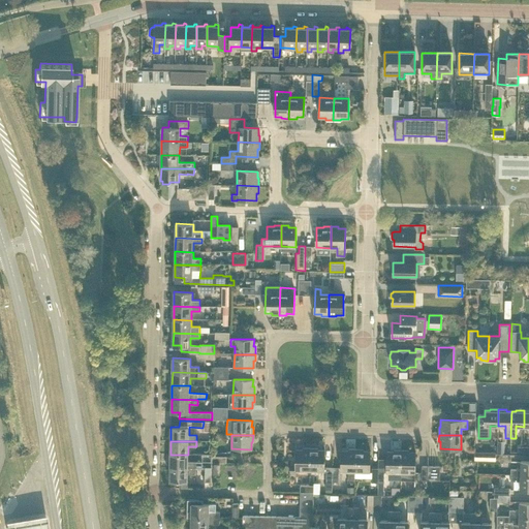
[(296,474),(296,470),(309,471),(310,448),(303,448),(303,449),(296,449),(296,465),(290,465),(290,474),(296,474)]
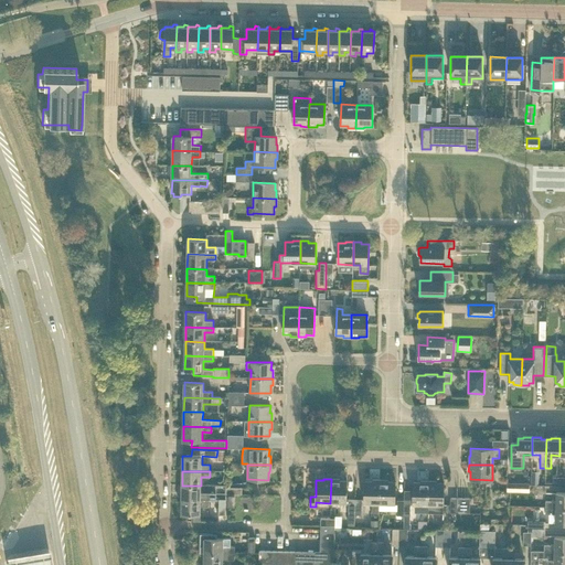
[(347,499),(347,481),(339,481),(339,479),(331,479),(330,503),(349,503),(349,514),(349,525),(354,525),(354,514),(355,499),(347,499)]
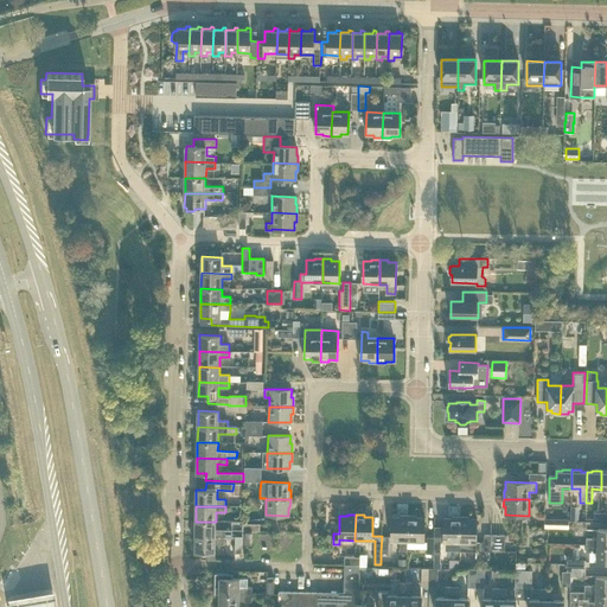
[(400,516),(400,517),(391,517),(391,541),(398,541),(398,553),(407,554),(408,542),(408,516),(400,516)]
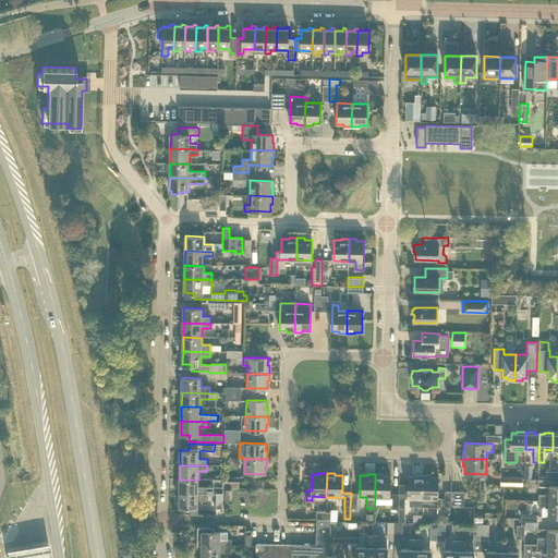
[(383,474),(375,474),(375,498),(390,498),(390,476),(383,476),(383,474)]
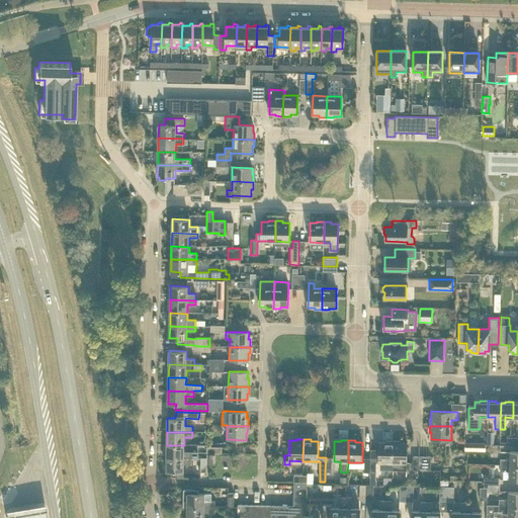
[(378,449),(378,459),(370,458),(370,472),(374,472),(375,472),(376,462),(378,463),(379,463),(379,470),(392,470),(393,470),(394,441),(385,441),(385,442),(378,442),(378,449)]
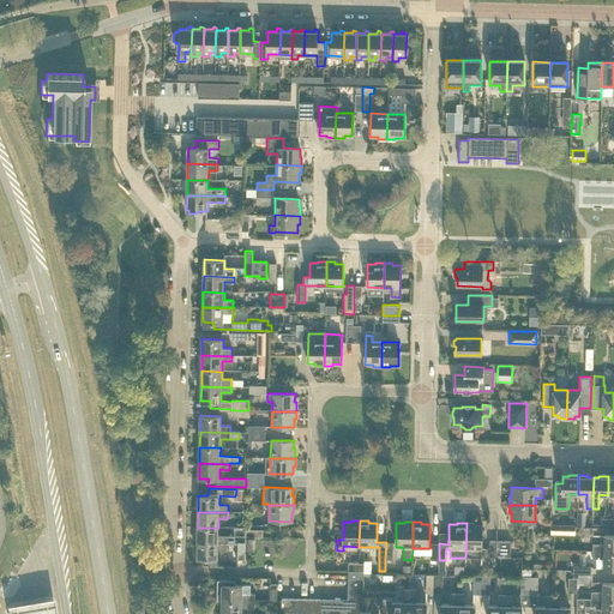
[(474,523),(467,523),(465,558),(482,558),(482,549),(482,525),(474,525),(474,523)]
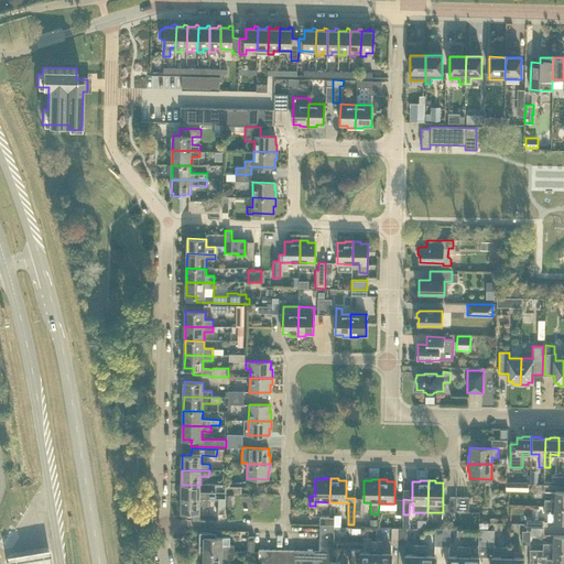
[(182,485),(181,498),(217,499),(217,498),(215,498),(216,492),(201,491),(201,485),(182,485)]
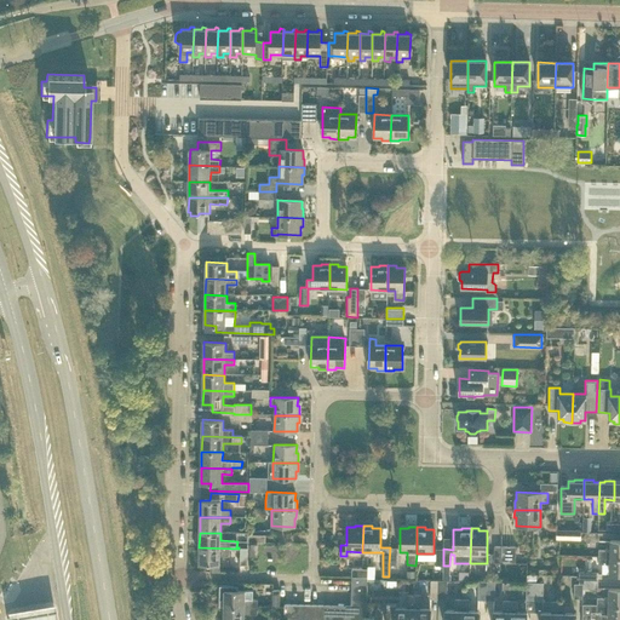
[(598,550),(597,557),(619,557),(619,540),(609,540),(609,550),(598,550)]
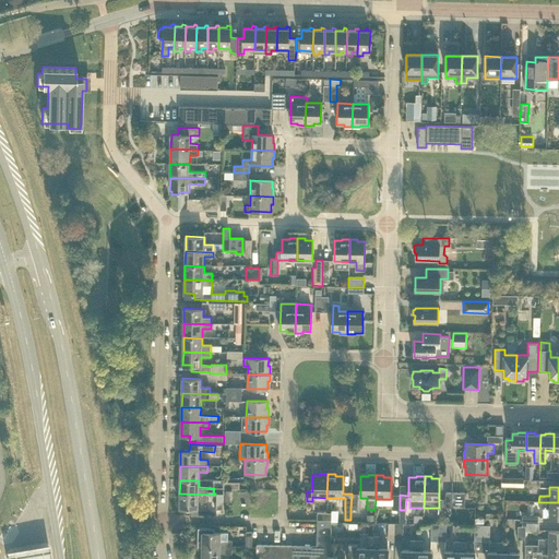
[(465,492),(452,492),(452,508),(464,508),(465,492)]
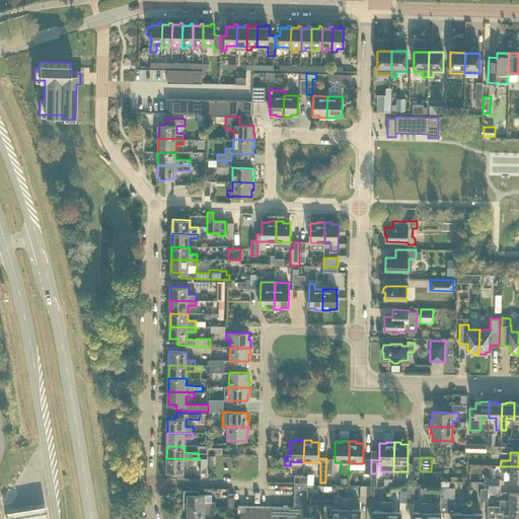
[(200,460),(200,459),(166,458),(166,471),(167,471),(167,473),(173,473),(173,471),(183,471),(184,464),(192,464),(192,460),(200,460)]
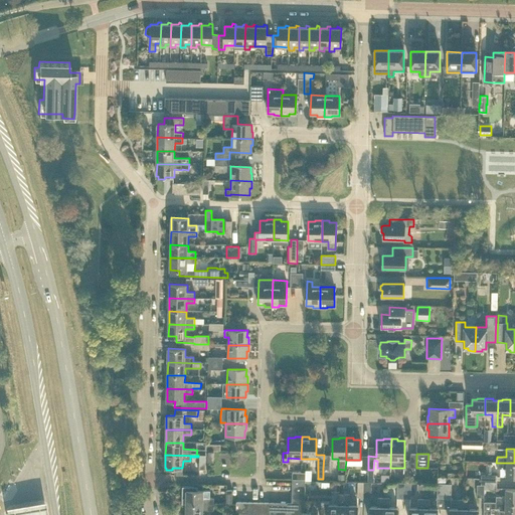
[(506,477),(514,477),(514,463),(496,463),(496,469),(506,469),(506,477)]
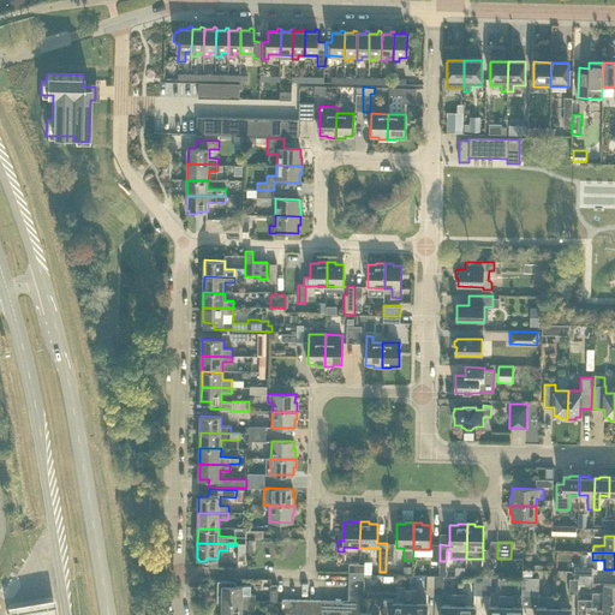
[(574,567),(574,579),(579,579),(579,577),(593,577),(593,567),(574,567)]
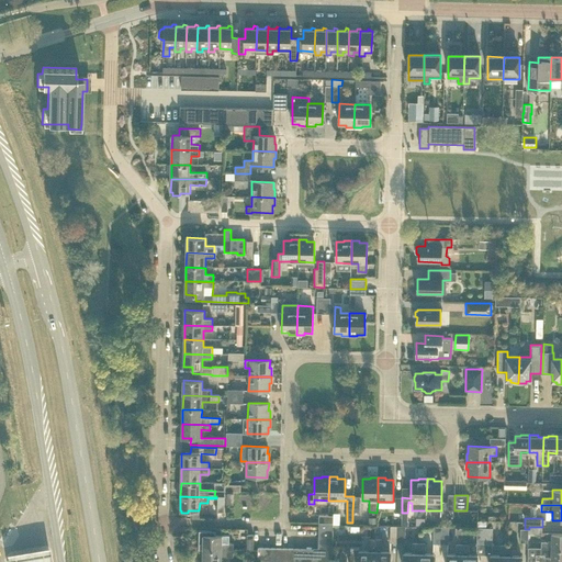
[(476,544),(485,544),(485,528),(476,528),(476,544)]
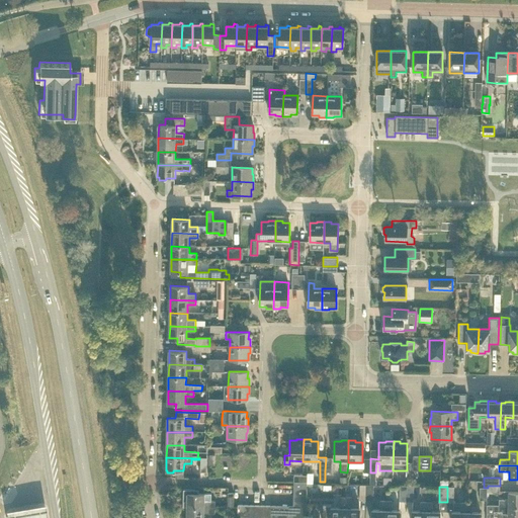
[(487,492),(488,492),(488,488),(484,488),(480,488),(480,500),(487,500),(487,492)]
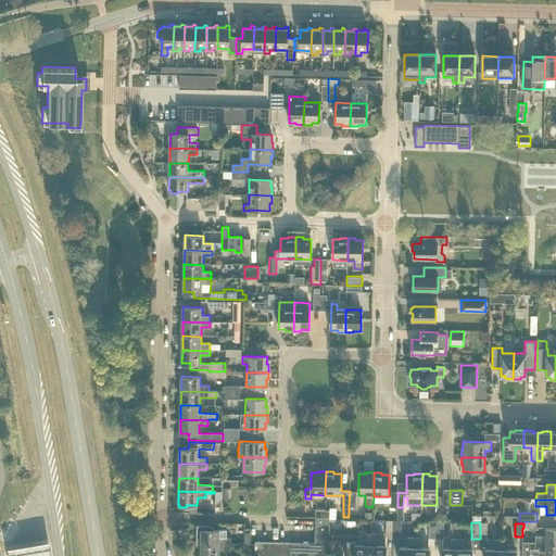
[(201,544),(230,545),(231,538),(227,538),(227,530),(213,530),(213,526),(197,525),(197,543),(201,543),(201,544)]
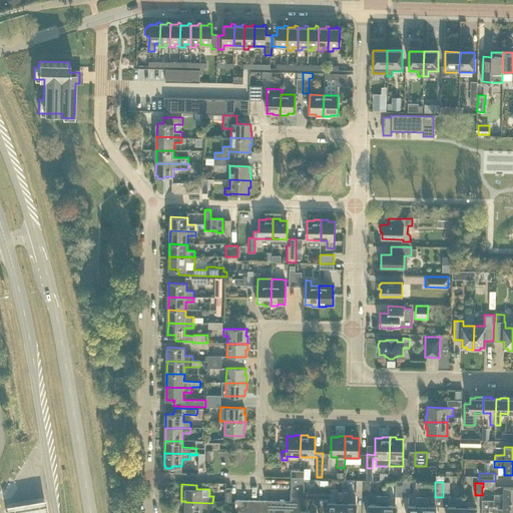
[(291,490),(291,495),(304,496),(304,484),(291,484),(291,490)]
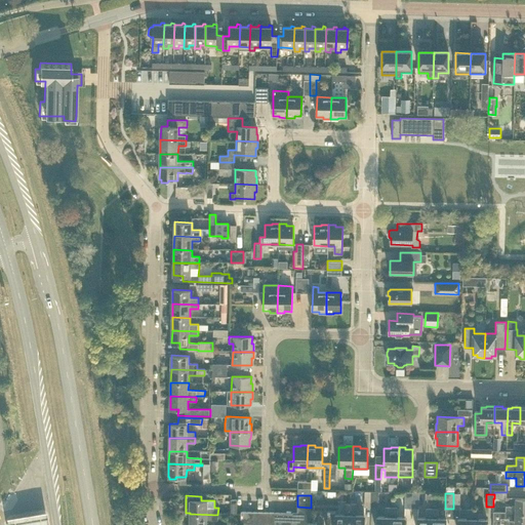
[(506,507),(506,512),(524,512),(524,498),(516,498),(515,507),(506,507)]
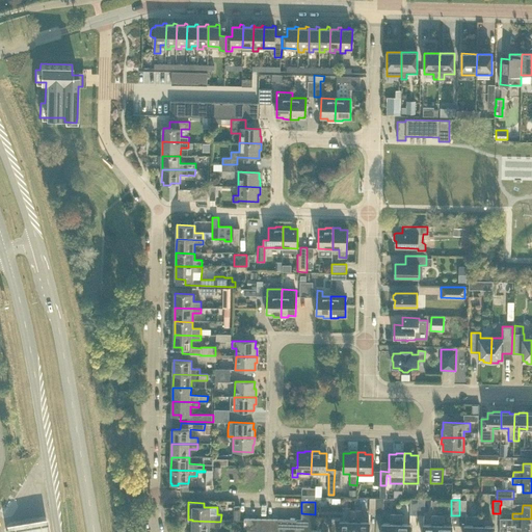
[(354,531),(355,510),(348,510),(348,522),(340,522),(340,519),(333,519),(331,531),(354,531)]
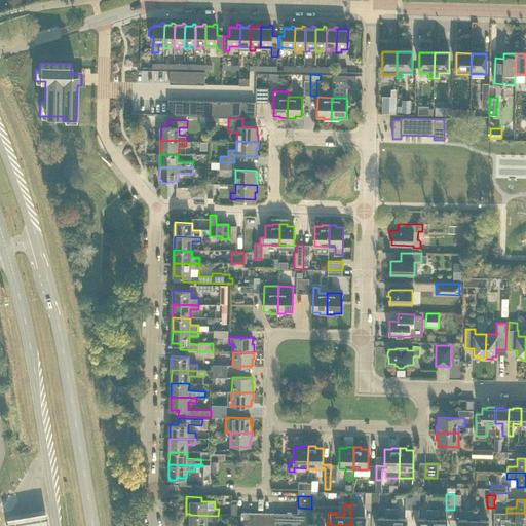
[(357,504),(351,504),(350,525),(365,525),(365,516),(357,516),(357,504)]
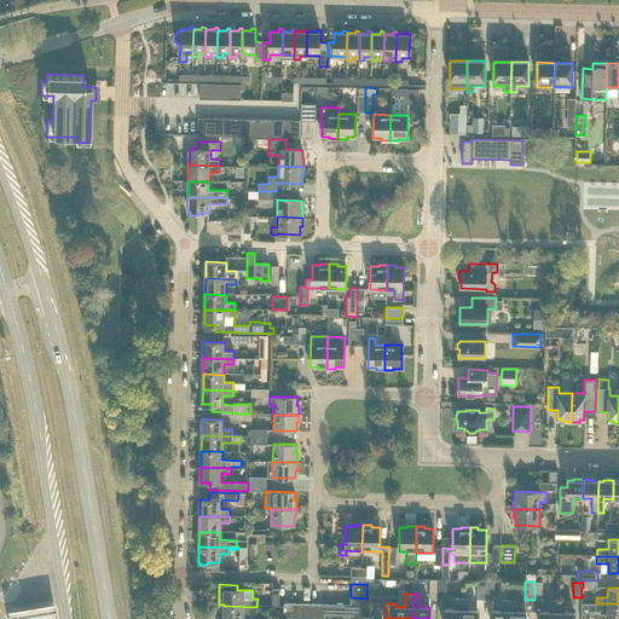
[(350,605),(343,605),(343,618),(347,618),(365,618),(366,605),(366,599),(351,597),(350,605)]
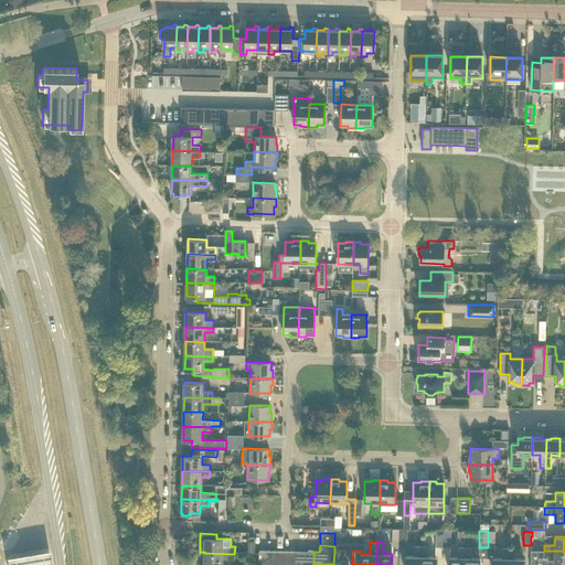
[(405,556),(405,564),(419,564),(420,546),(414,546),(414,556),(405,556)]
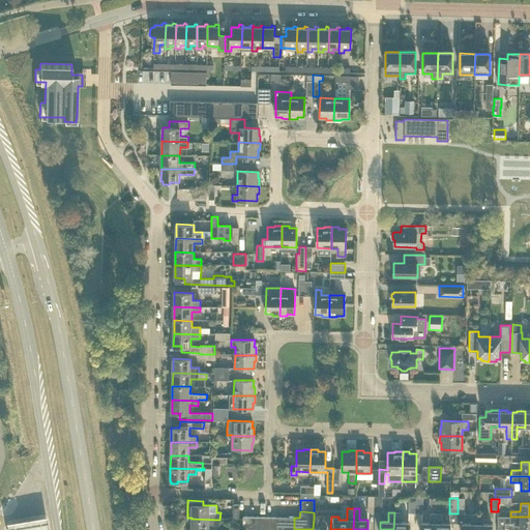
[(394,512),(393,529),(408,529),(409,523),(401,522),(401,512),(394,512)]
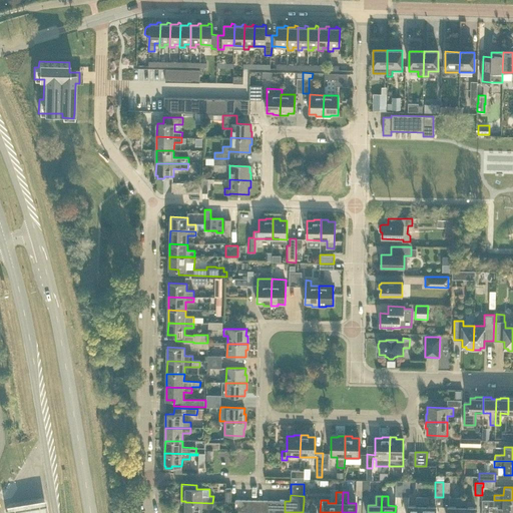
[(416,506),(409,506),(408,506),(407,512),(422,512),(422,498),(416,497),(416,506)]
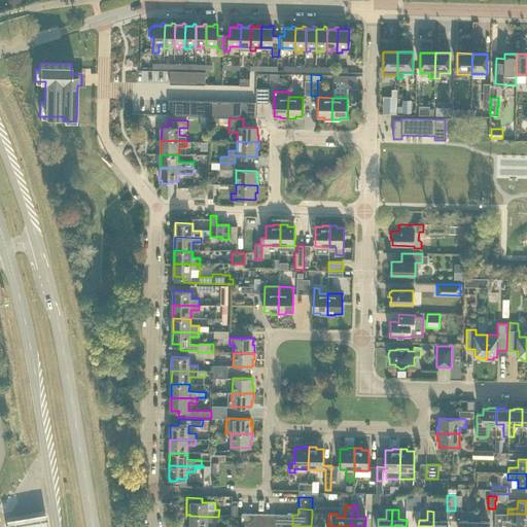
[(440,512),(433,512),(433,526),(447,526),(448,520),(440,520),(440,512)]
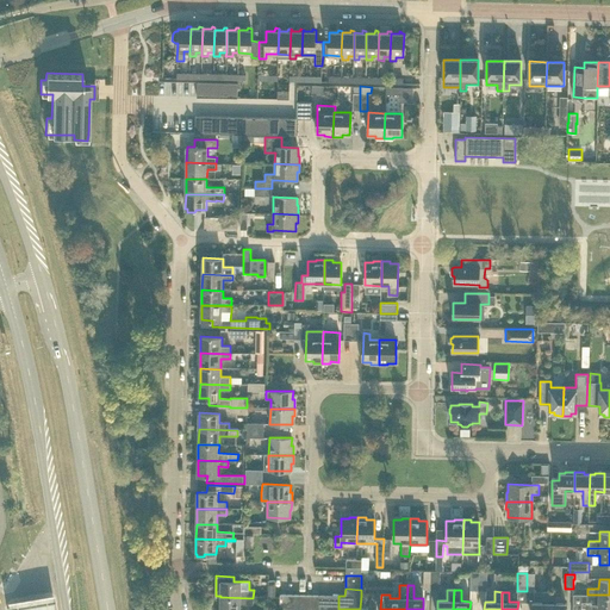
[(533,603),(531,609),(548,609),(549,592),(542,592),(542,603),(533,603)]
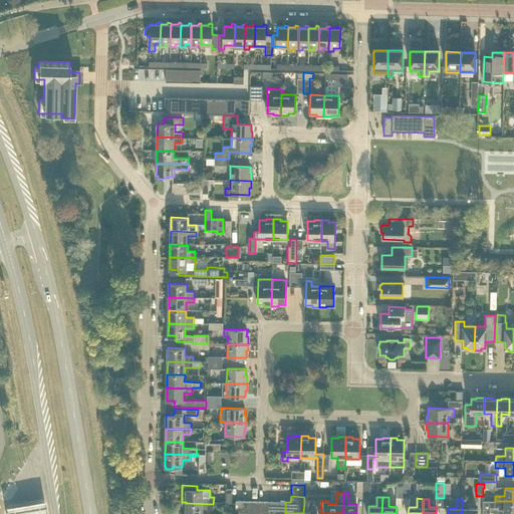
[(463,499),(462,513),(476,513),(477,509),(469,508),(469,500),(463,499)]
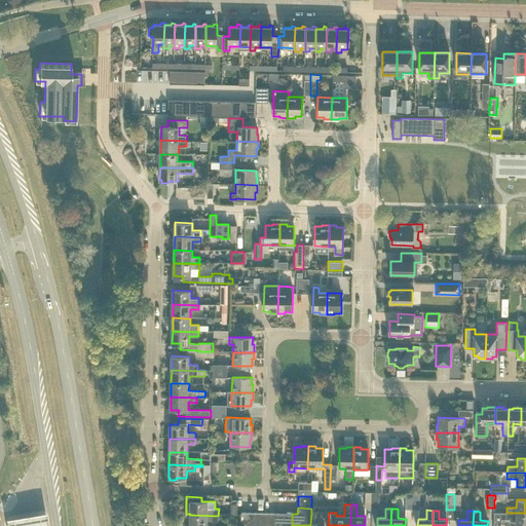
[(494,513),(494,525),(493,525),(502,525),(501,525),(501,519),(510,519),(510,521),(516,521),(515,525),(525,525),(525,513),(506,513),(494,513)]
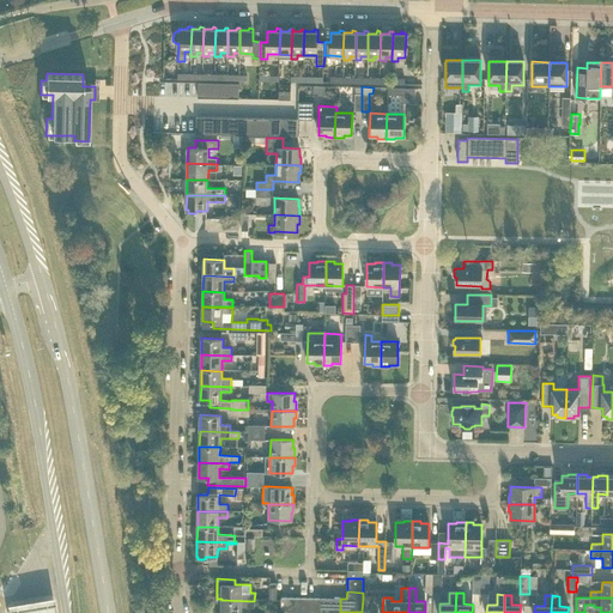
[(56,612),(55,600),(10,607),(10,612),(56,612)]
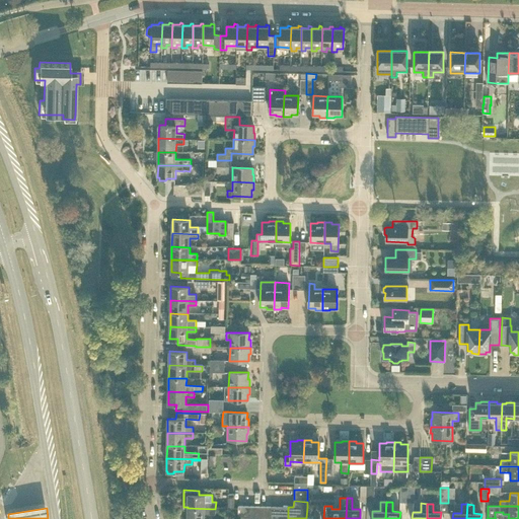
[(204,518),(205,514),(215,514),(215,509),(188,508),(187,518),(204,518)]
